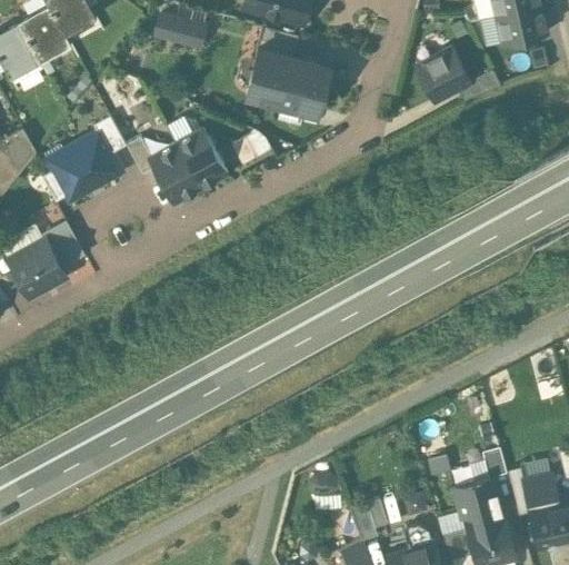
[(87,0),(46,0),(48,5),(62,29),(93,12),(87,0)]
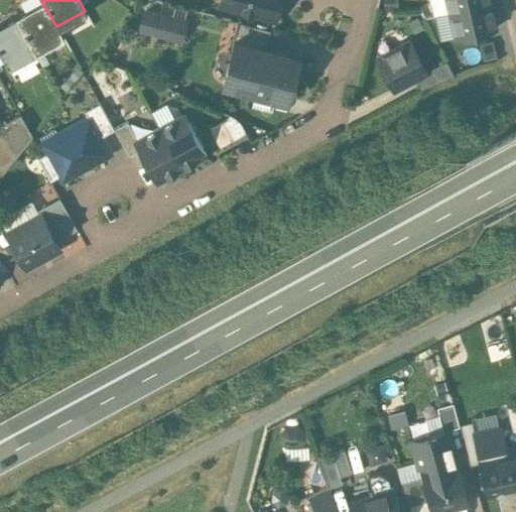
[(222,0),(220,8),(274,23),(281,0),(222,0)]
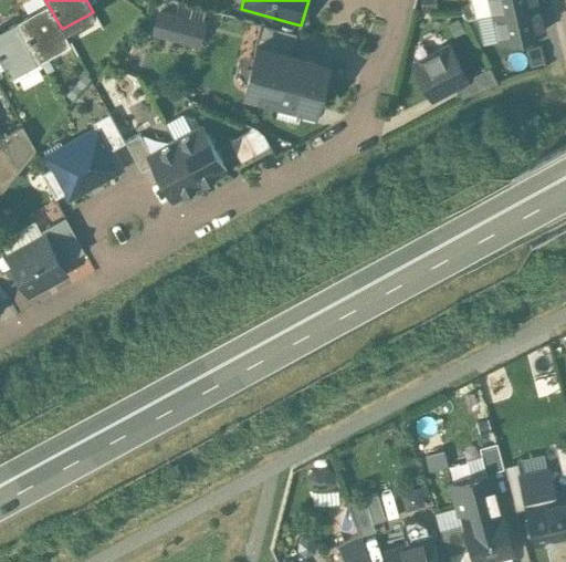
[(535,0),(490,0),(494,17),(537,7),(535,0)]
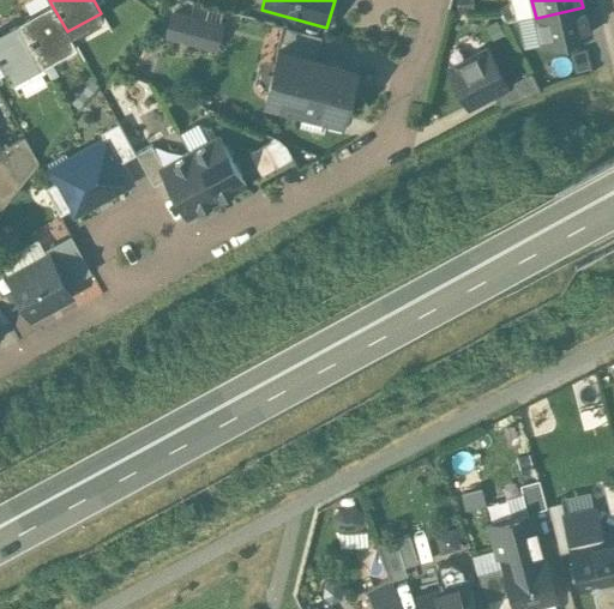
[(52,5),(19,23),(41,60),(73,42),(67,31),(52,5)]
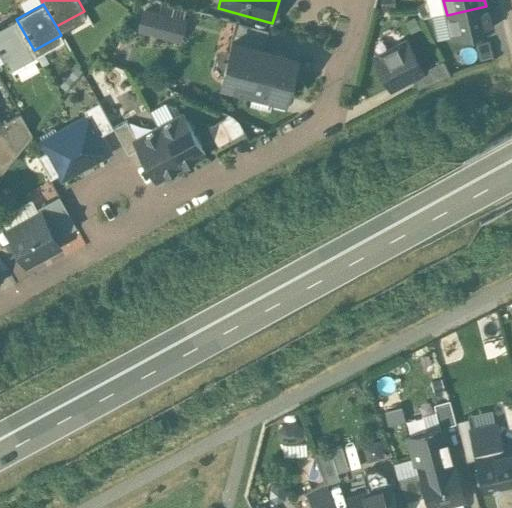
[(486,6),(447,15),(453,40),(492,31),(486,6)]
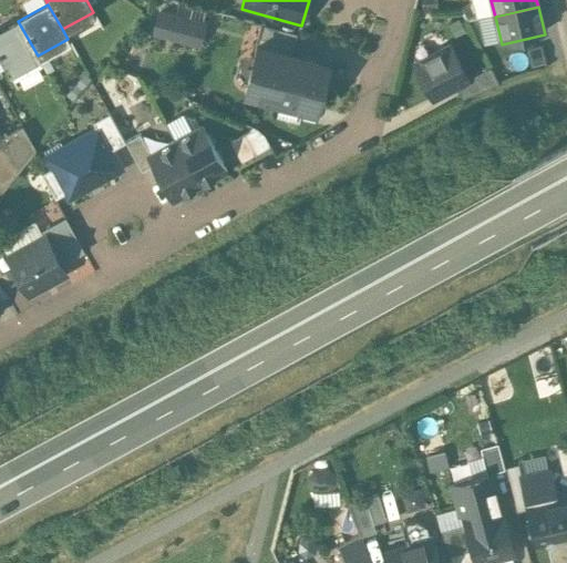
[(206,14),(179,8),(176,20),(203,27),(206,14)]
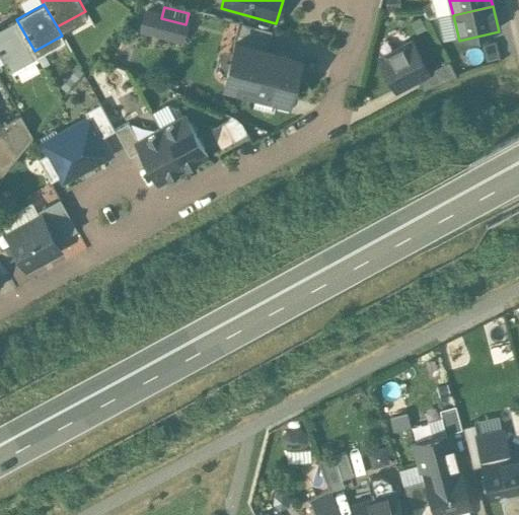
[(161,18),(148,15),(143,33),(180,44),(186,24),(161,18)]
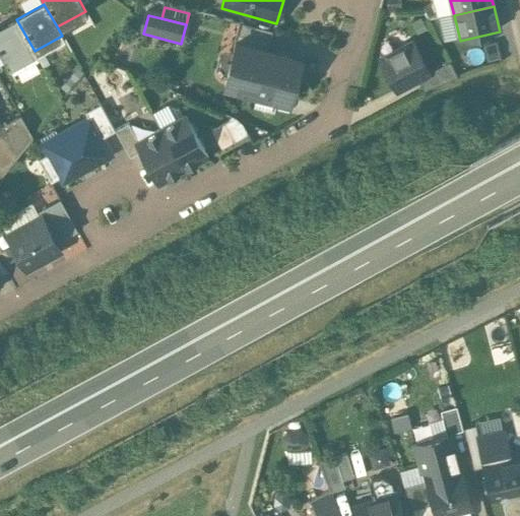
[(16,19),(0,27),(0,53),(6,66),(35,51),(16,19)]
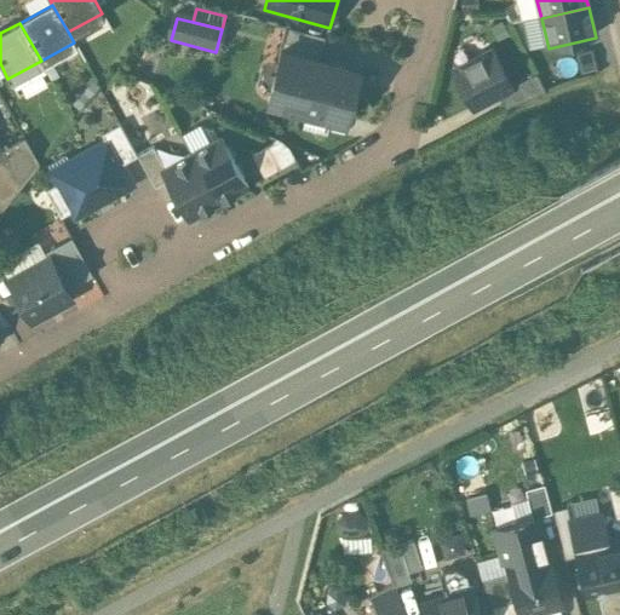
[(326,40),(286,30),(281,52),(321,62),(326,40)]
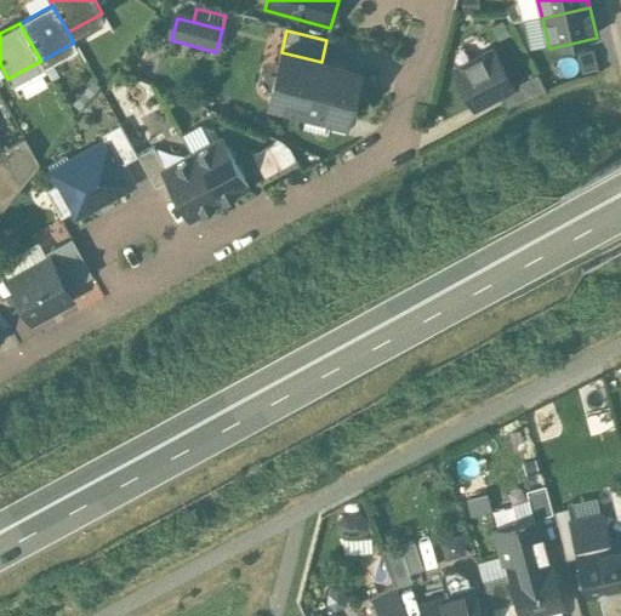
[(322,62),(281,52),(268,103),(308,114),(308,113),(347,121),(357,85),(347,83),(351,68),(330,63),(330,64),(322,62)]
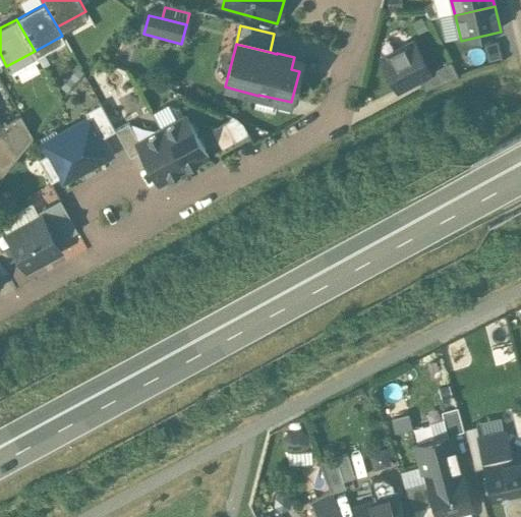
[(414,44),(381,62),(397,94),(419,82),(431,75),(430,74),(414,44)]
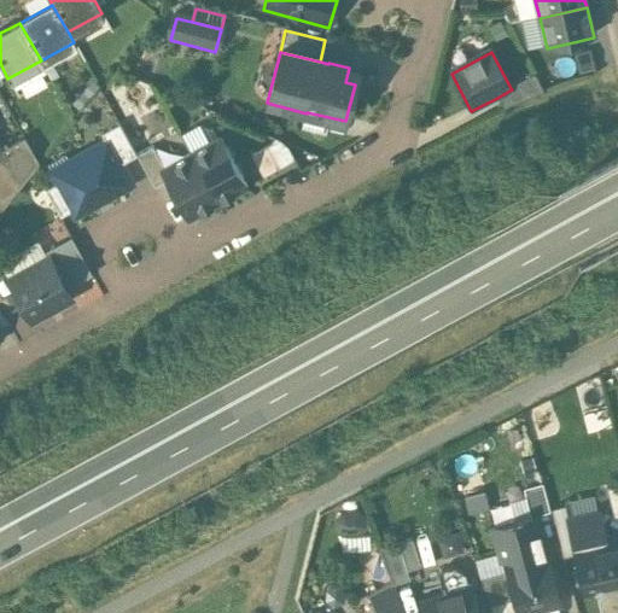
[(535,76),(511,88),(512,89),(497,98),(503,110),(544,94),(535,76)]
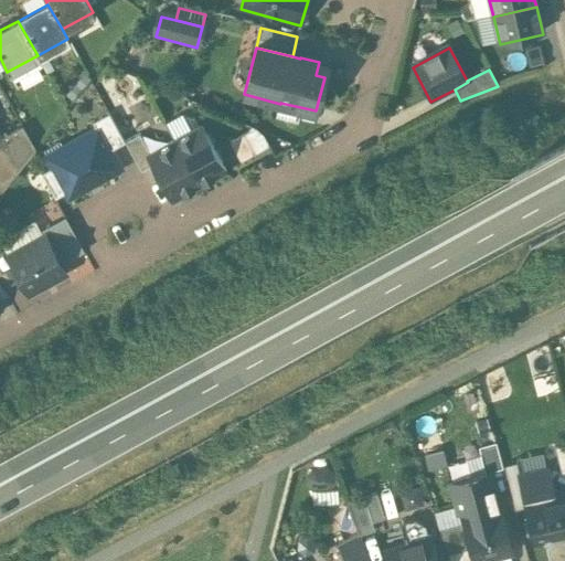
[(109,115),(93,125),(97,133),(98,131),(110,152),(125,145),(109,115)]
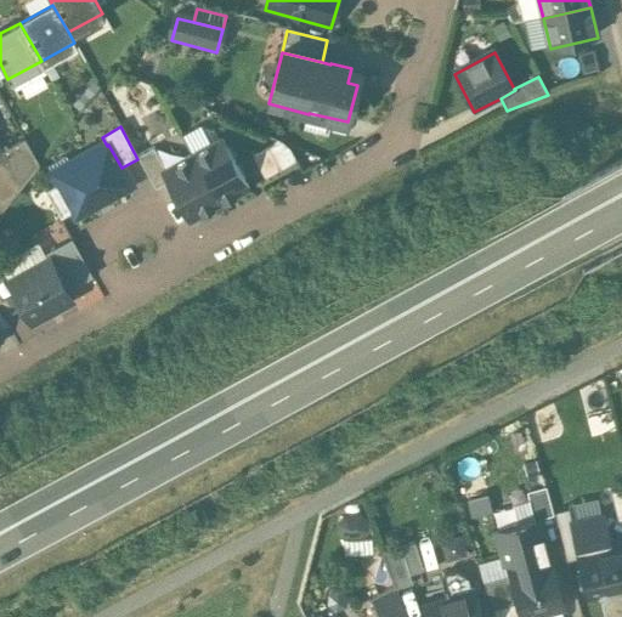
[(4,156),(0,157),(0,214),(5,209),(40,167),(26,141),(3,153),(4,156)]
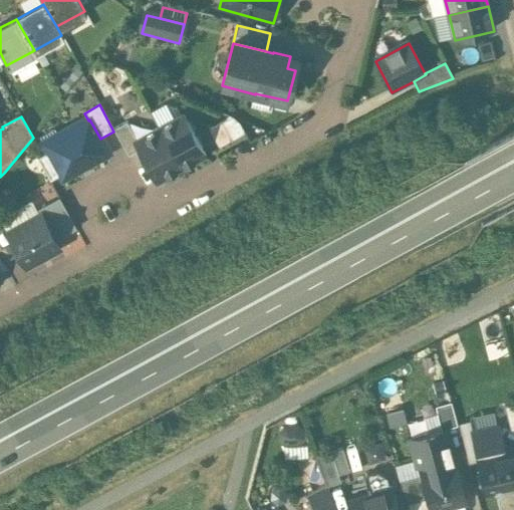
[(184,116),(159,130),(181,170),(206,157),(184,116)]
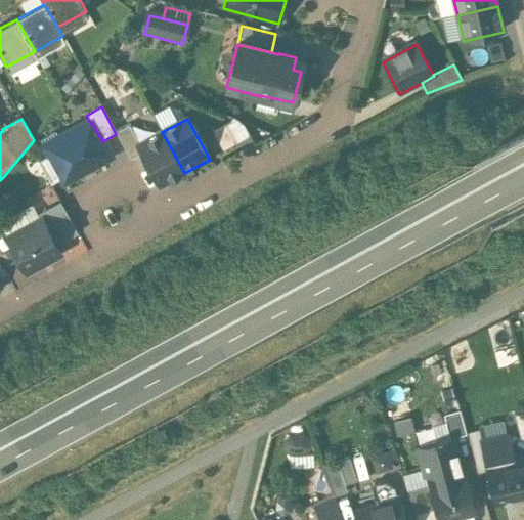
[(90,123),(59,139),(61,144),(47,153),(49,157),(39,163),(51,185),(62,180),(64,183),(111,158),(102,141),(91,122),(90,123)]
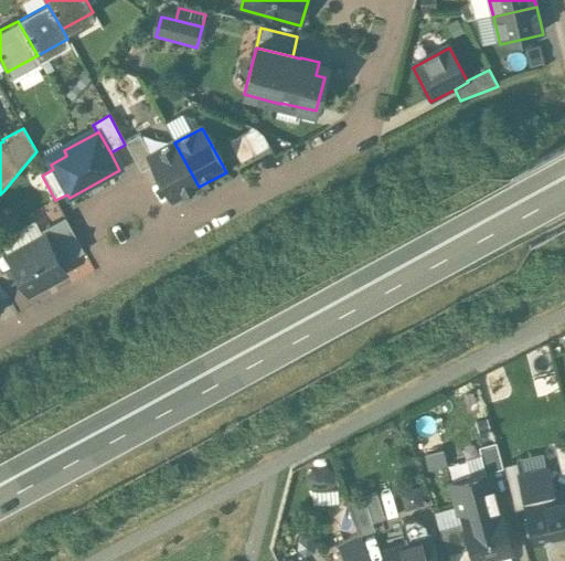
[(139,136),(126,144),(141,173),(152,167),(148,158),(150,157),(139,136)]
